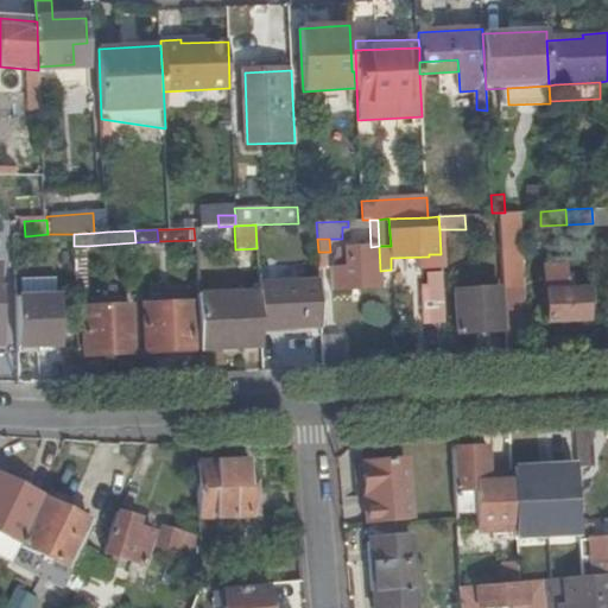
[(87,246),(74,246),(76,295),(90,295),(87,246)]
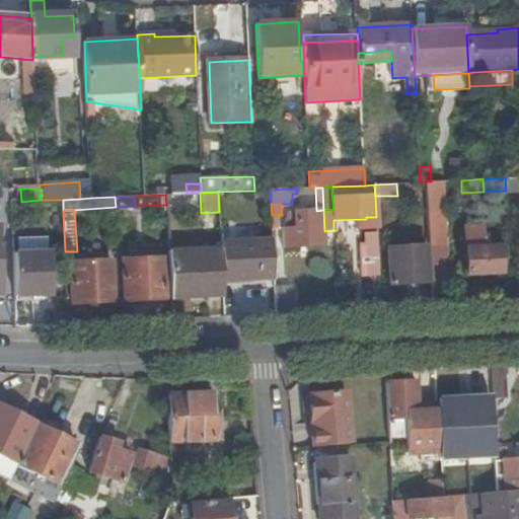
[(324,231),(323,210),(316,211),(289,212),(283,228),(284,247),(325,245),(324,231)]
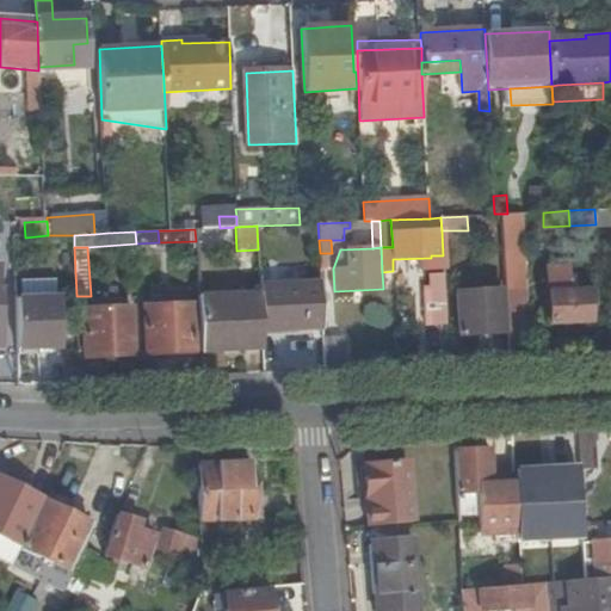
[(576,287),(572,288),(568,288),(568,269),(545,270),(549,325),(593,322),(591,291),(576,292),(576,287)]
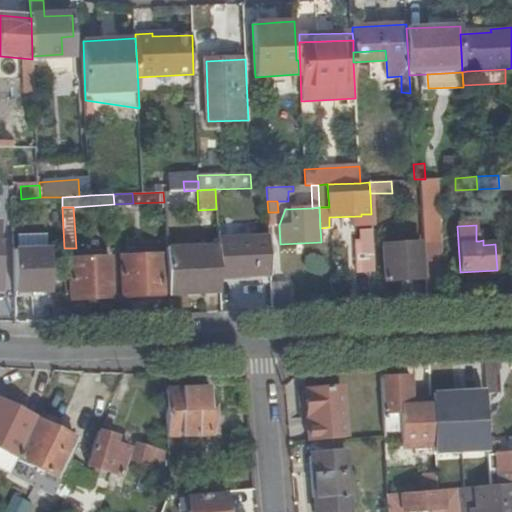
[(373,273),(371,228),(352,229),(355,274),(373,273)]
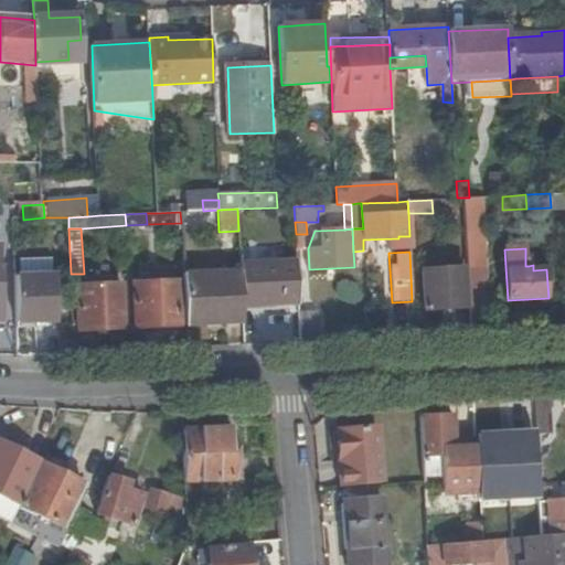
[(528,256),(529,266),(533,265),(533,270),(546,269),(546,255),(528,256)]
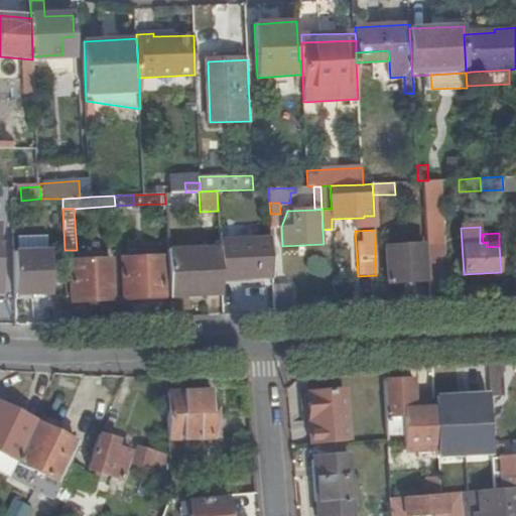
[(265,276),(273,276),(271,239),(220,241),(220,248),(221,278),(265,276)]
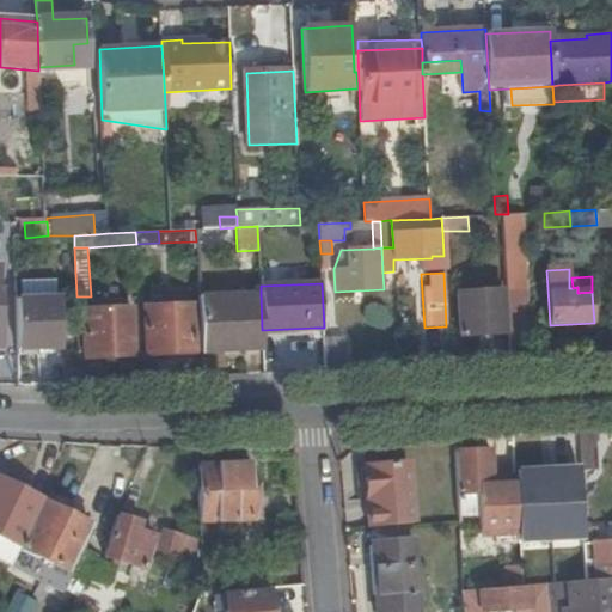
[(461,335),(506,332),(503,292),(459,293),(461,335)]
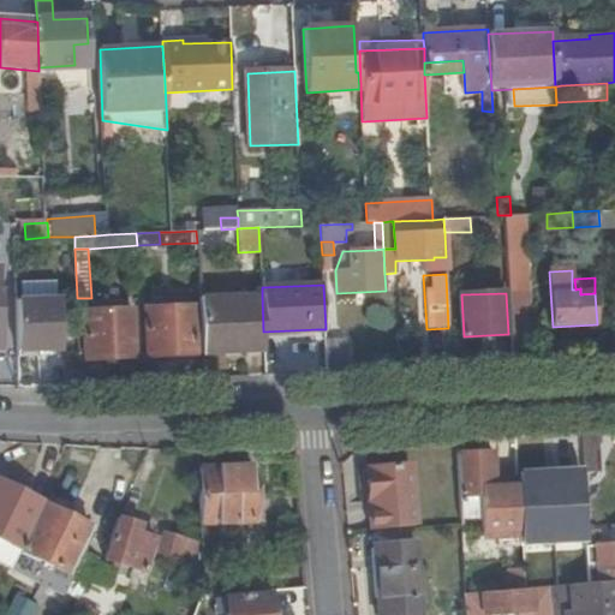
[(203,354),(264,351),(264,339),(263,332),(262,296),(201,298),(203,354)]
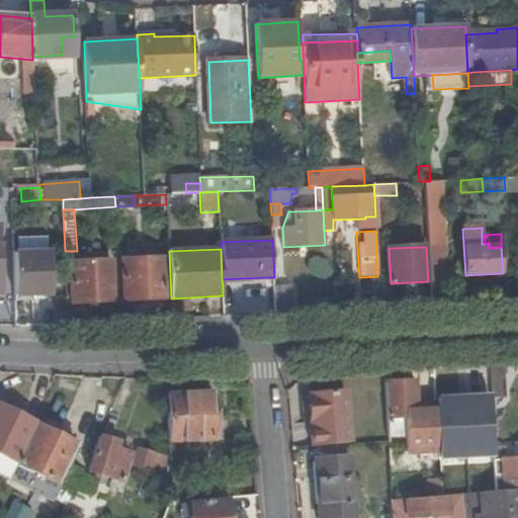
[(16,295),(41,295),(54,295),(53,252),(15,253),(16,295)]
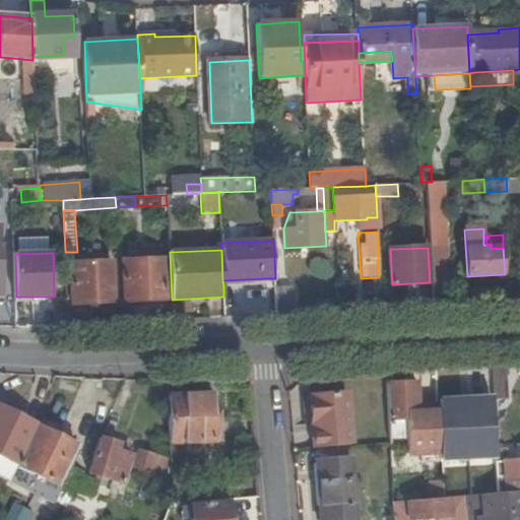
[(124,261),(126,302),(167,301),(165,260),(124,261)]
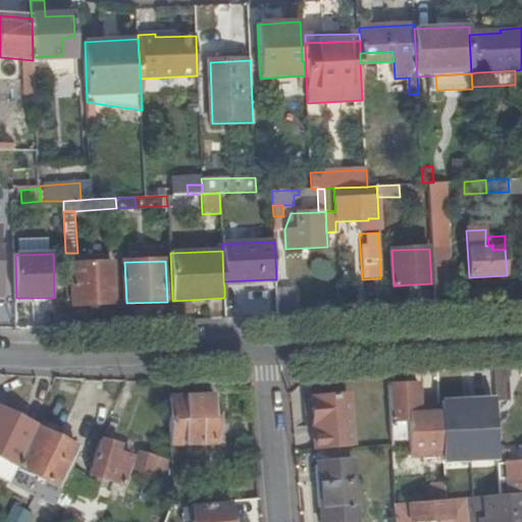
[(74,306),(115,304),(112,263),(71,265),(74,306)]
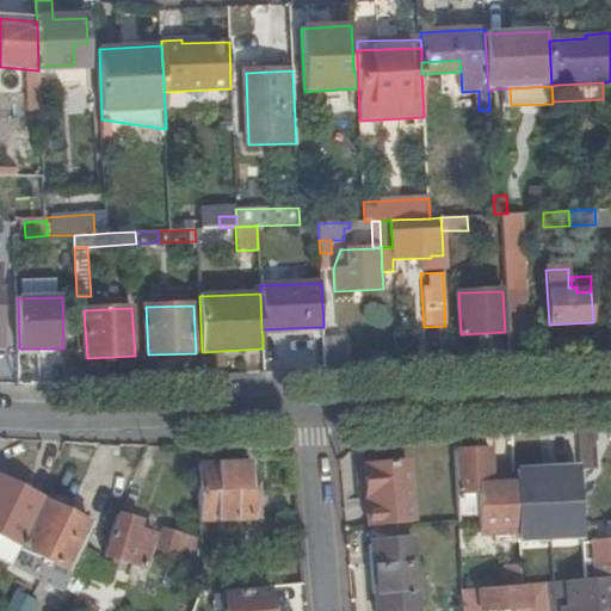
[(326,370),(346,369),(345,339),(325,339),(326,370)]
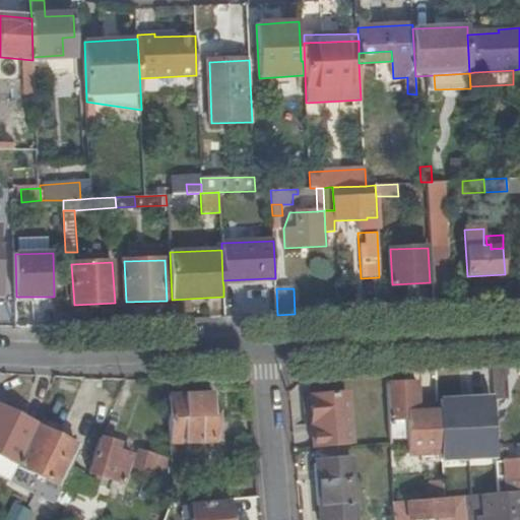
[(265,291),(246,290),(245,307),(264,308),(265,291)]
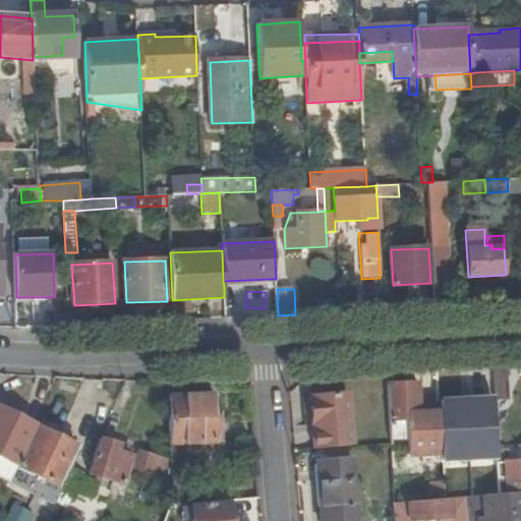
[(508,367),(491,368),(494,398),(494,402),(508,401),(507,377),(509,377),(508,367)]
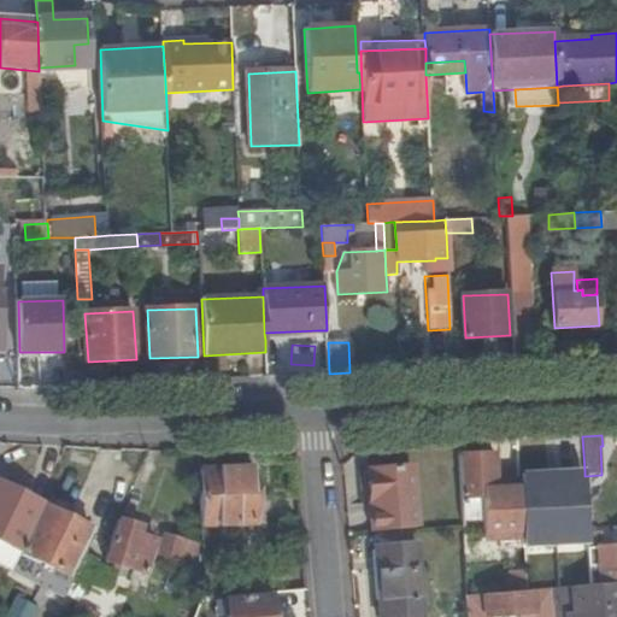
[(524,536),(523,497),(522,487),(497,487),(495,456),(460,456),(462,499),(483,498),(485,539),(498,539),(524,538),(524,536)]
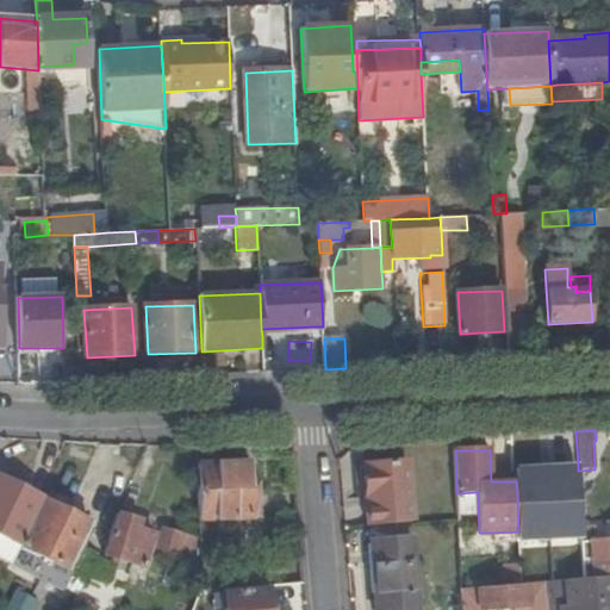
[(363,508),(366,526),(406,522),(402,462),(360,466),(362,498),(355,498),(346,499),(347,509),(363,508)]
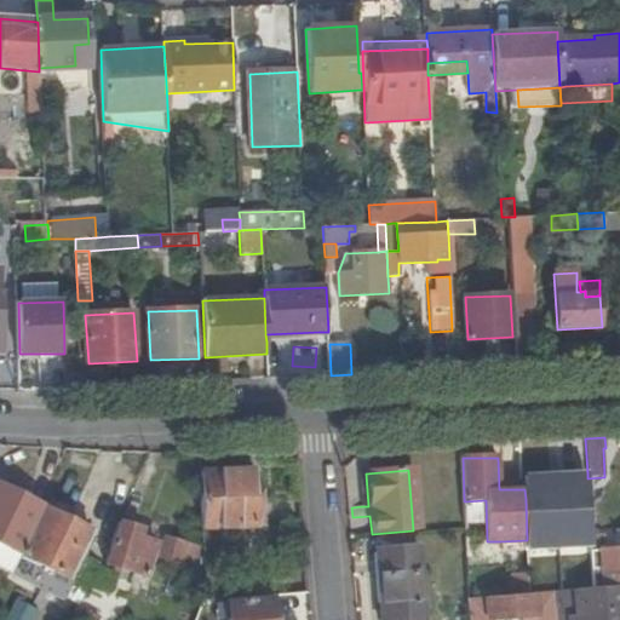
[(254,471),(201,472),(204,528),(257,526),(257,501),(256,493),(254,471)]
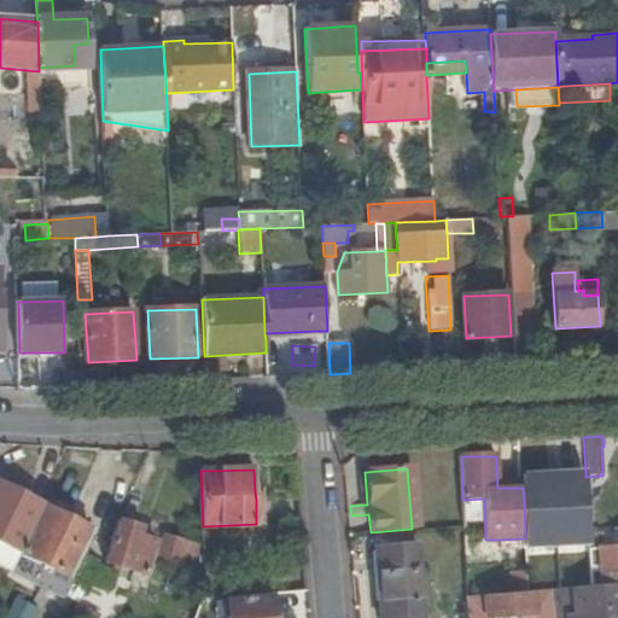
[(357,473),(360,505),(367,505),(365,472),(357,473)]
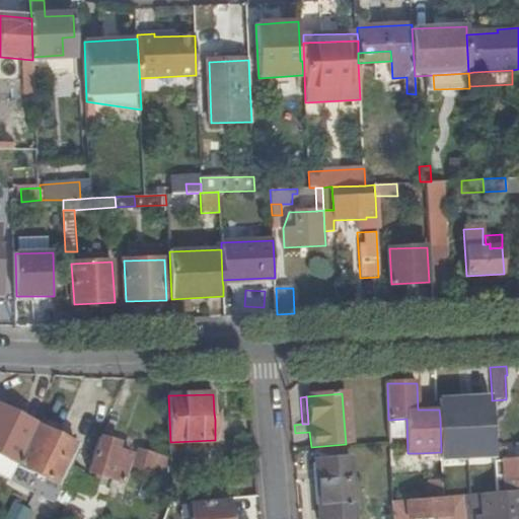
[(492,396),(438,399),(439,410),(440,418),(441,451),(441,452),(441,461),(495,457),(492,400),(492,396)]
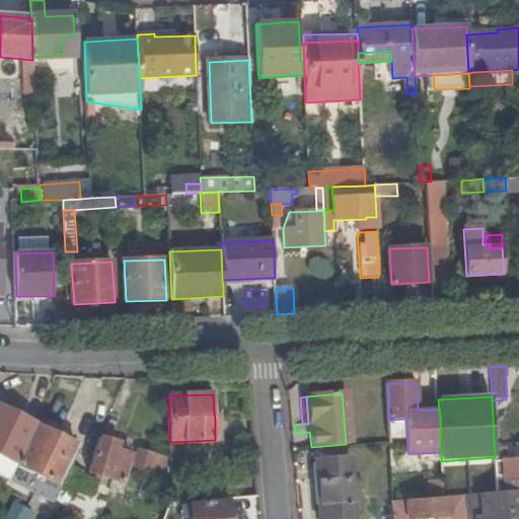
[(0,453),(16,461),(35,423),(0,404),(0,453)]
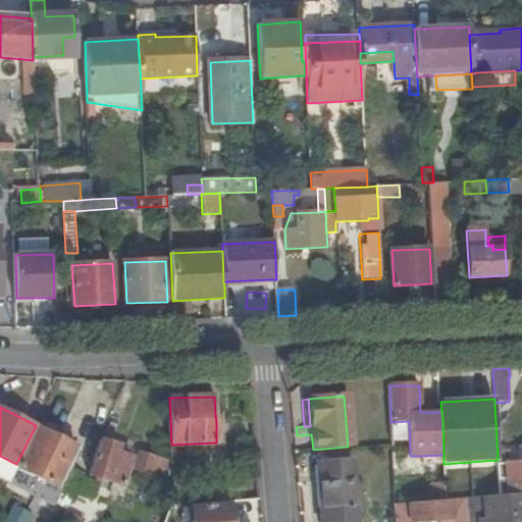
[(77,446),(36,425),(16,464),(16,465),(57,486),(77,446)]
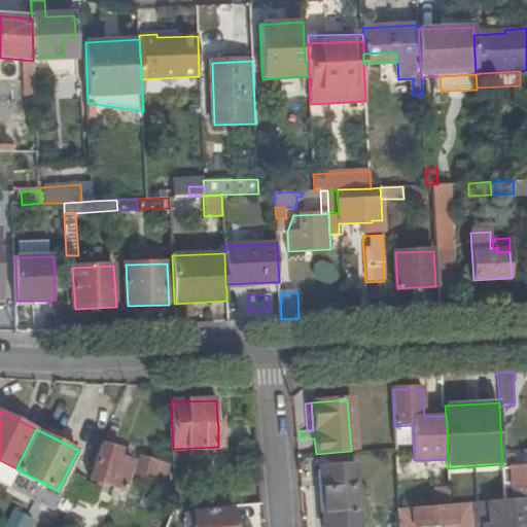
[(121,449),(100,443),(90,478),(121,488),(130,459),(119,456),(121,449)]
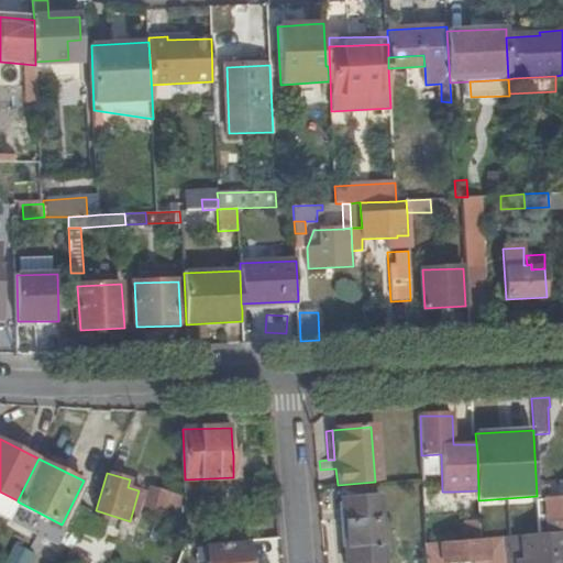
[(163,509),(167,493),(168,492),(150,486),(144,506),(163,510),(163,509)]
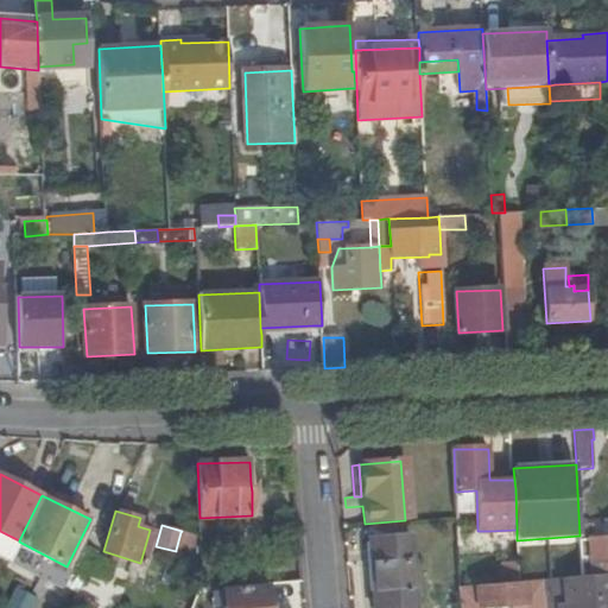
[(517,540),(517,530),(491,531),(492,542),(517,540)]
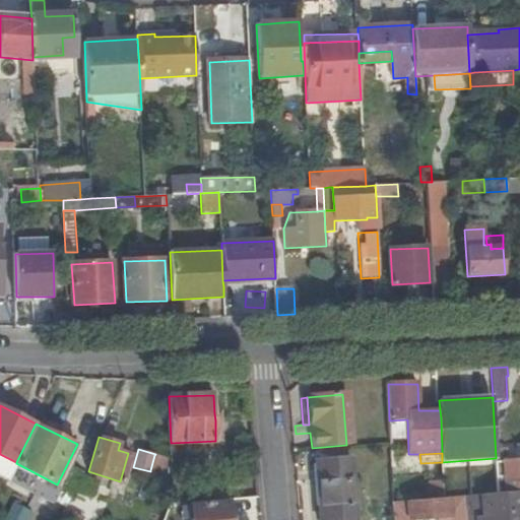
[(167,459),(154,455),(150,470),(161,473),(167,459)]
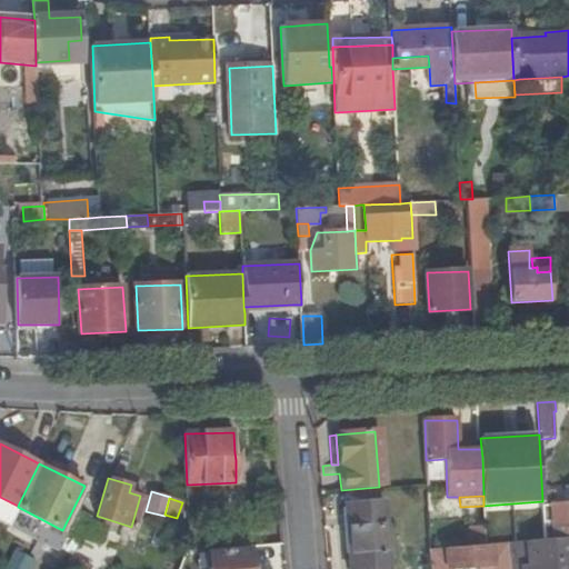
[(350,568),(388,568),(382,502),(345,506),(350,568)]
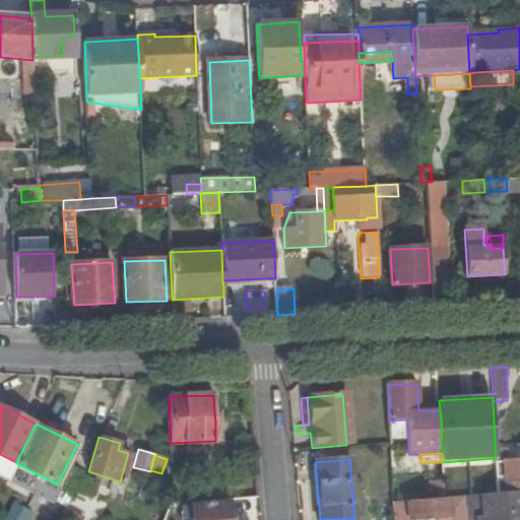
[(519,460),(497,463),(498,493),(519,490),(519,460)]
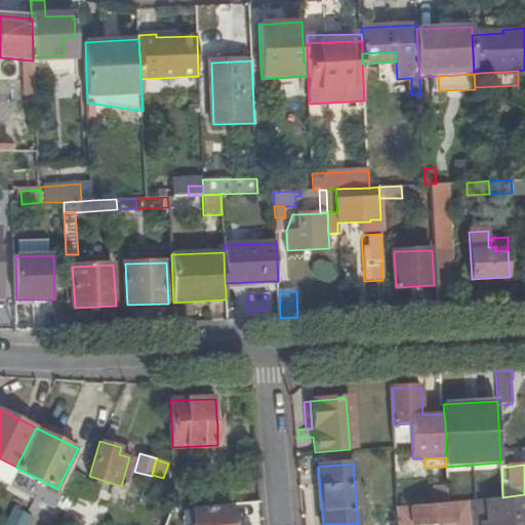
[(446,472),(448,493),(466,491),(463,470),(446,472)]
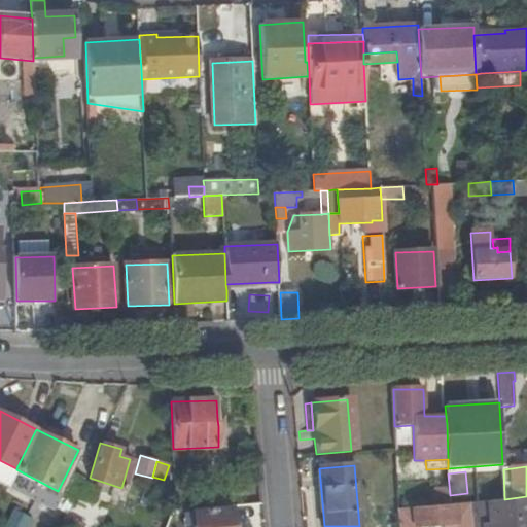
[(91,485),(84,485),(80,498),(98,504),(91,485)]
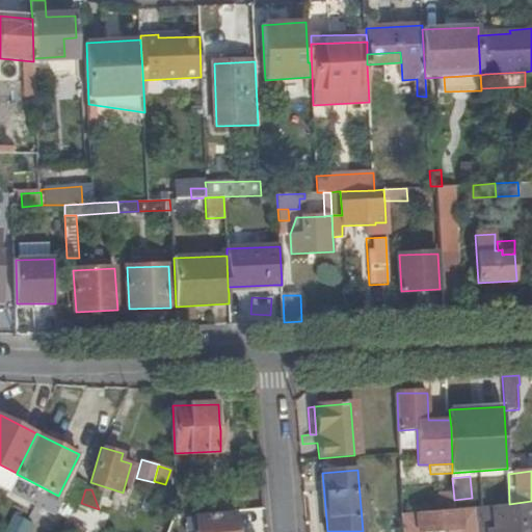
[(531,531),(531,501),(509,504),(487,506),(474,507),(477,525),(477,531),(531,531)]
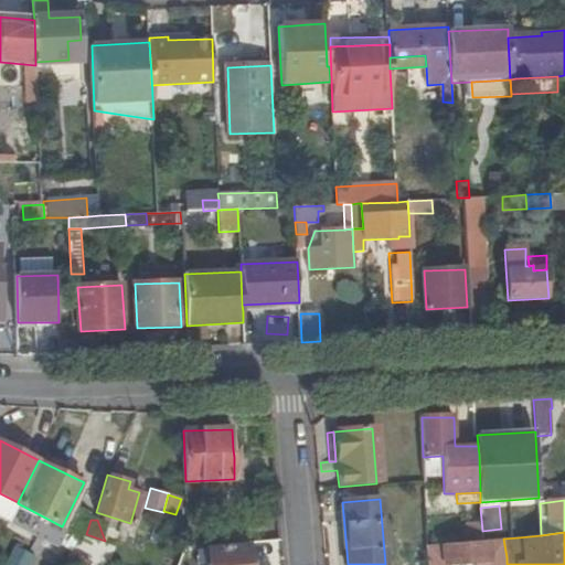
[(505,564),(504,557),(507,557),(503,539),(494,539),(482,541),(427,545),(429,563),(429,564),(443,564),(444,564),(475,561),(475,564),(505,564)]
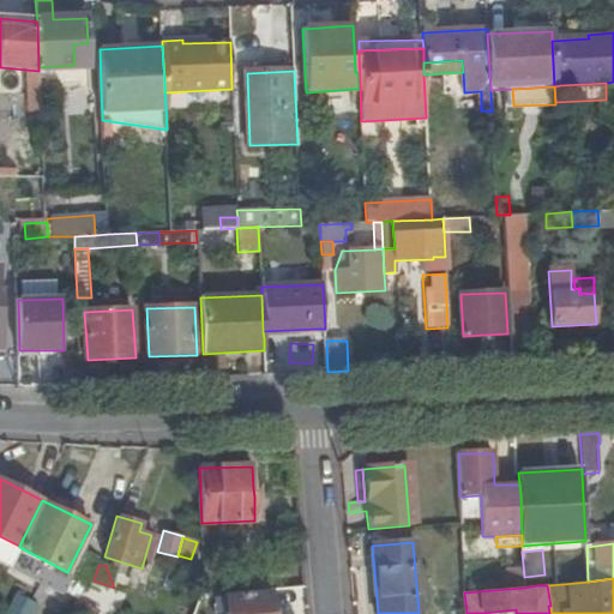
[(228,613),(274,613),(271,590),(227,595),(228,613)]
